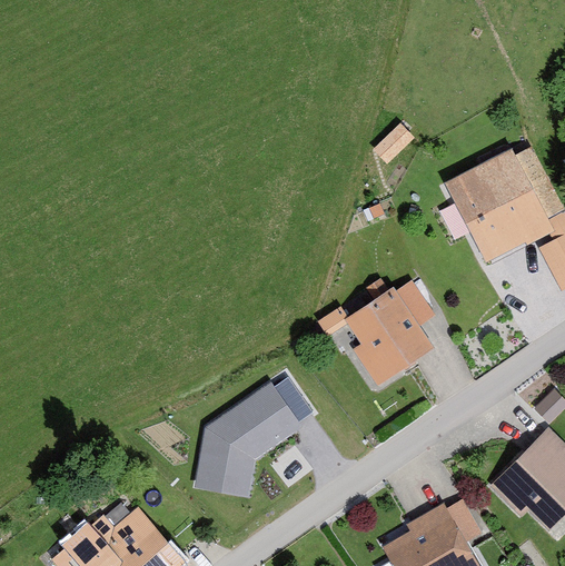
[(390,154),(420,127),(406,111),(377,139),(390,154)]
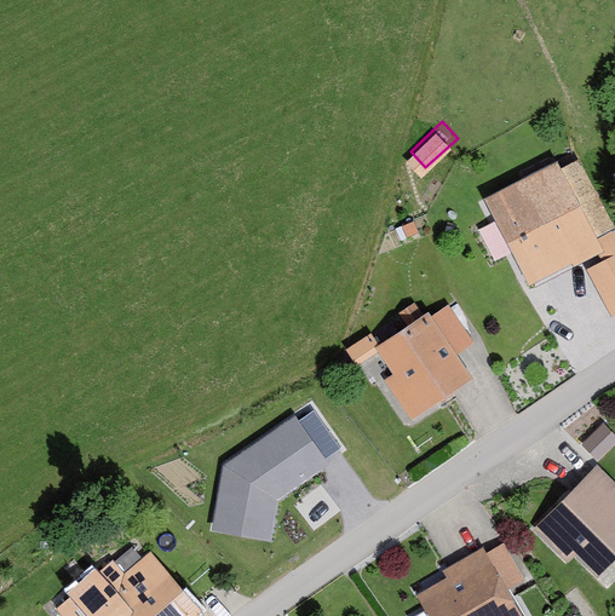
[(558,167),(556,162),(486,197),(529,285),(601,248),(593,235),(609,226),(575,160),(558,167)]
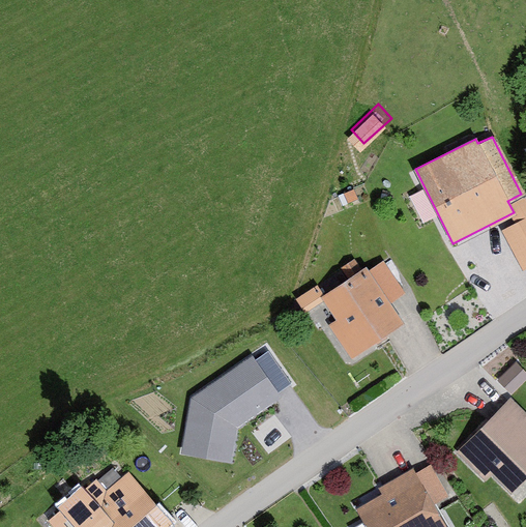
[(521,218),(502,228),(523,267),(525,266),(525,199),(514,205),(521,218)]
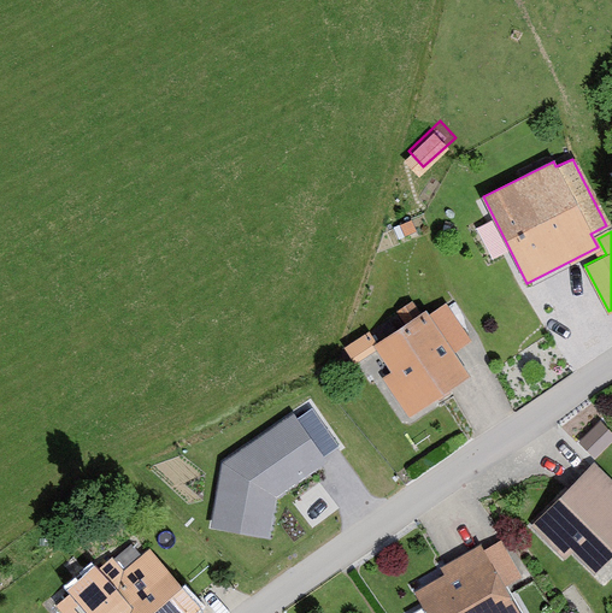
[(471,340),(446,302),(430,313),(428,308),(374,345),(392,372),(382,379),(409,418),(471,376),(454,351),(471,340)]
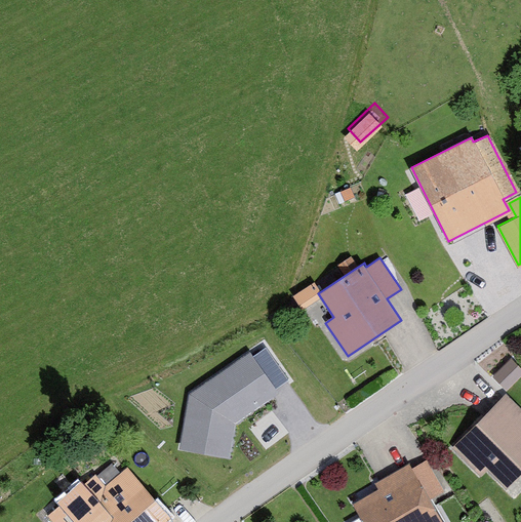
[(291,377),(270,346),(257,354),(255,352),(195,393),(186,445),(232,453),(238,419),(281,391),(278,387),(291,377)]
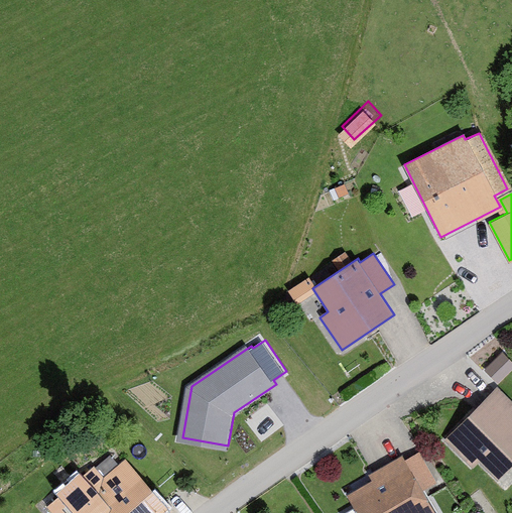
[(511,400),(496,385),(444,438),(475,467),(480,461),(499,479),(511,466),(511,400)]
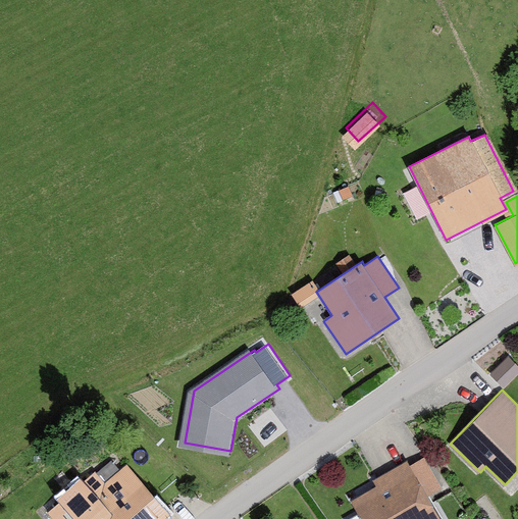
[(443,486),(425,457),(410,465),(407,460),(373,480),(376,485),(351,501),(361,518),(441,518),(427,496),(443,486)]
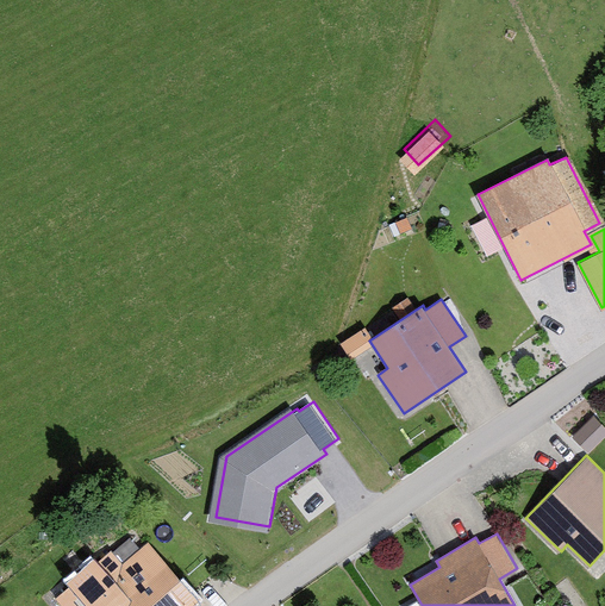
[(141,548),(130,536),(98,562),(93,557),(66,581),(68,585),(55,597),(63,605),(193,605),(199,601),(148,542),(141,548)]
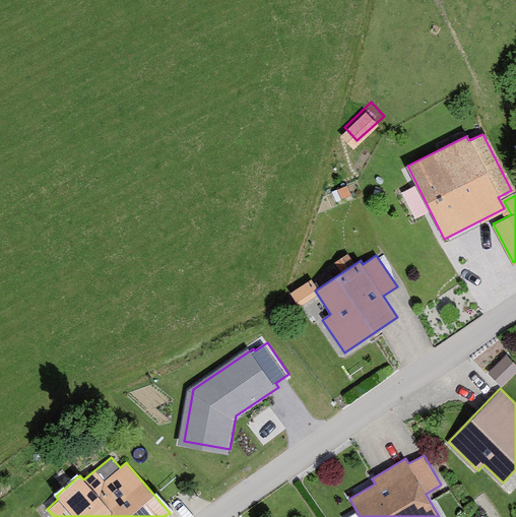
All buildings are outlined.
